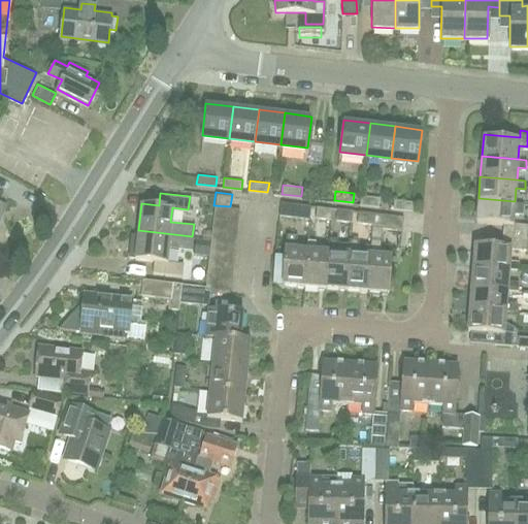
[(360,203),(380,206),(381,197),(361,194),(360,203)]
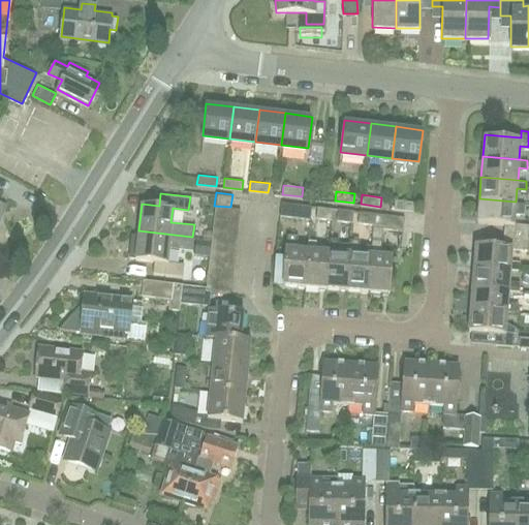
[(394,208),(413,210),(414,201),(395,198),(394,208)]
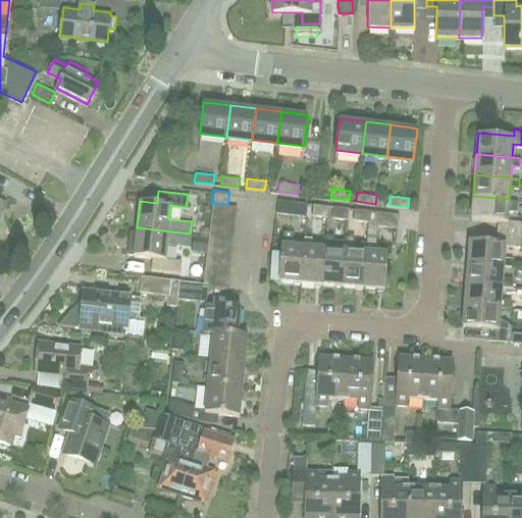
[(509,199),(473,196),(471,217),(507,220),(508,207),(517,207),(517,200),(509,199)]
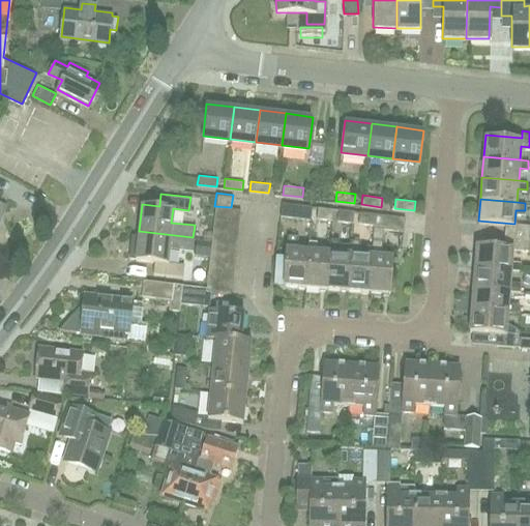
[(280,214),(311,218),(313,205),(282,201),(280,214)]
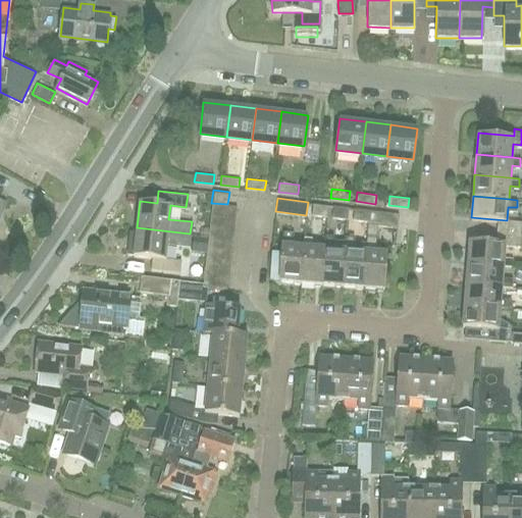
[(312,214),(327,215),(328,204),(313,202),(312,214)]
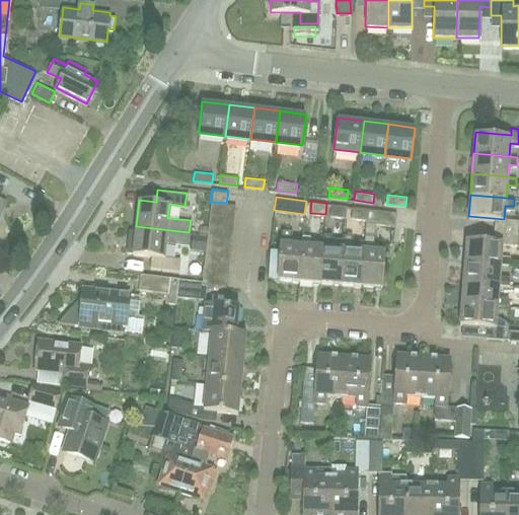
[(226,203),(210,202),(209,214),(234,216),(236,204),(226,203)]
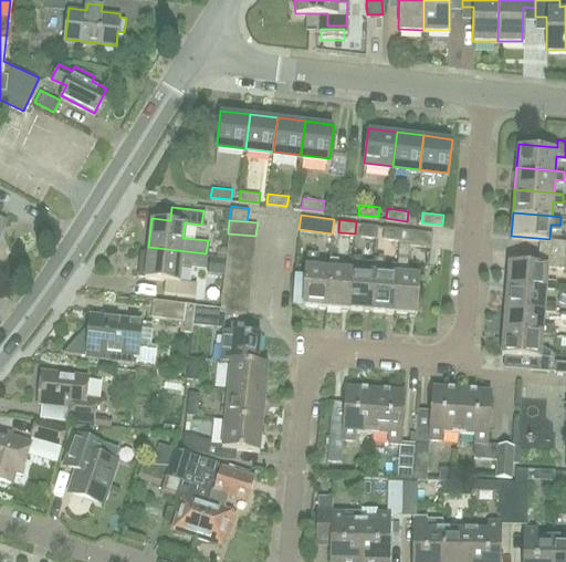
[(360,233),(377,236),(378,225),(362,222),(360,233)]
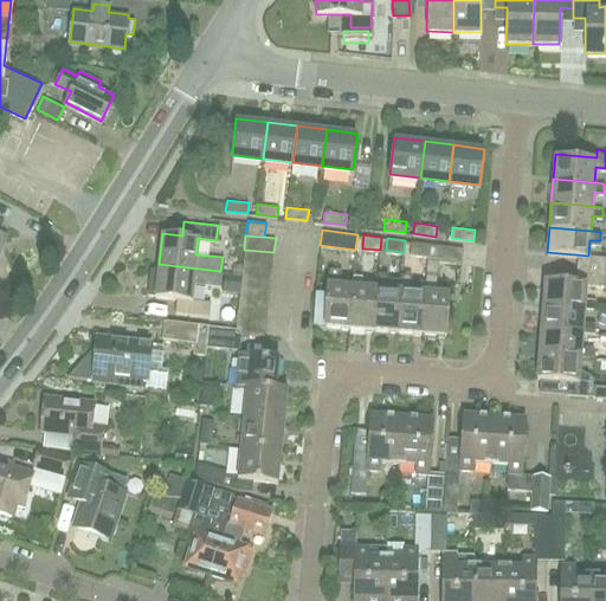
[(427,243),(412,240),(411,254),(427,256),(427,243)]
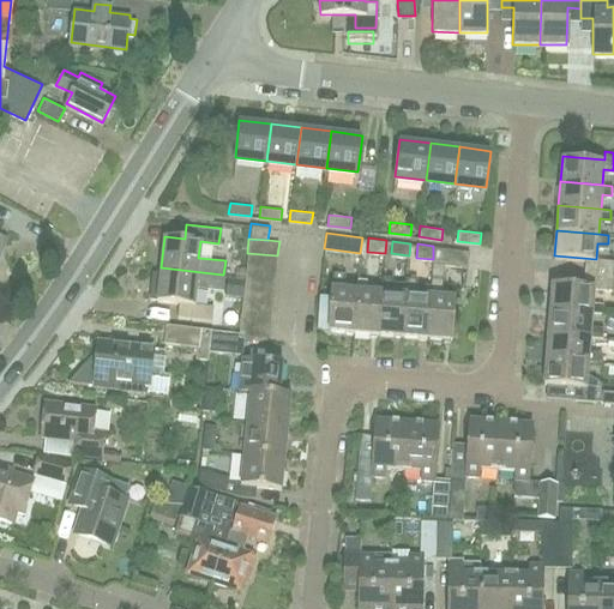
[(426,337),(451,338),(455,296),(444,295),(445,263),(468,265),(469,249),(433,246),(433,259),(431,283),(426,337)]
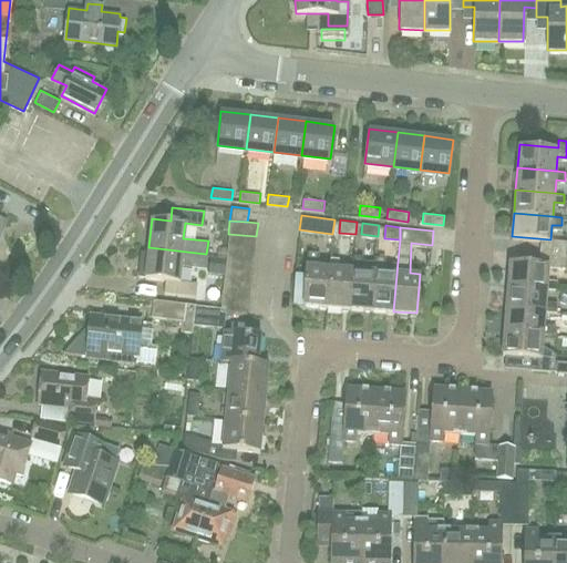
[(256,236),(228,234),(227,246),(255,248),(256,236)]
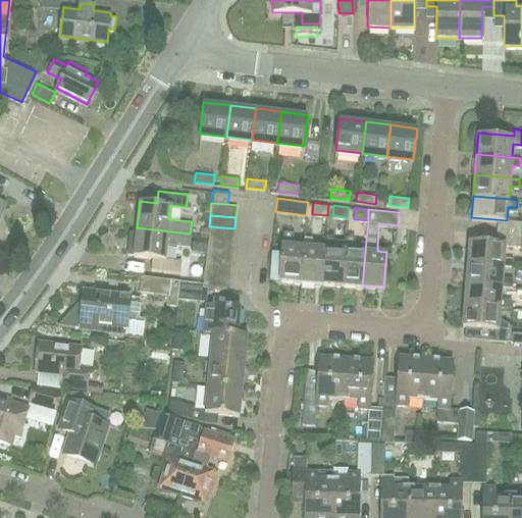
[(235,228),(209,226),(209,227),(208,236),(208,239),(233,241),(235,228)]
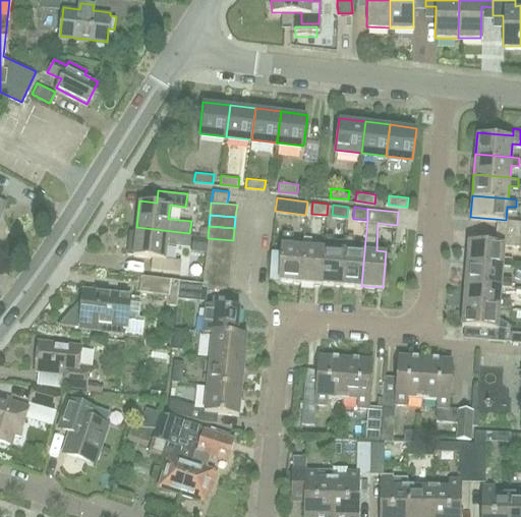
[(189,233),(136,227),(135,238),(129,237),(127,252),(133,252),(133,253),(152,255),(151,268),(179,271),(180,257),(165,256),(166,242),(188,245),(189,233)]
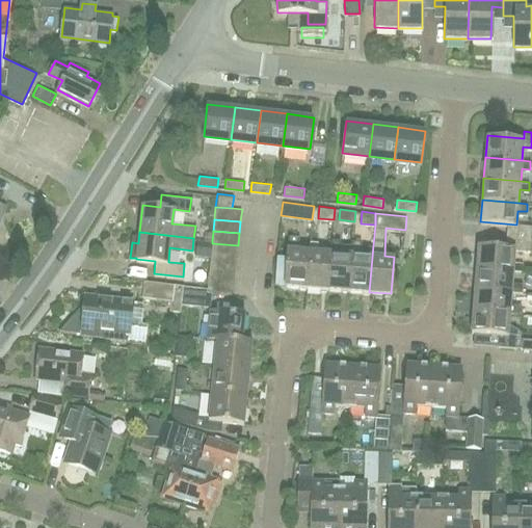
[(307,287),(309,251),(298,249),(299,236),(288,236),(287,258),(277,257),(275,283),(285,283),(285,286),(307,287)]
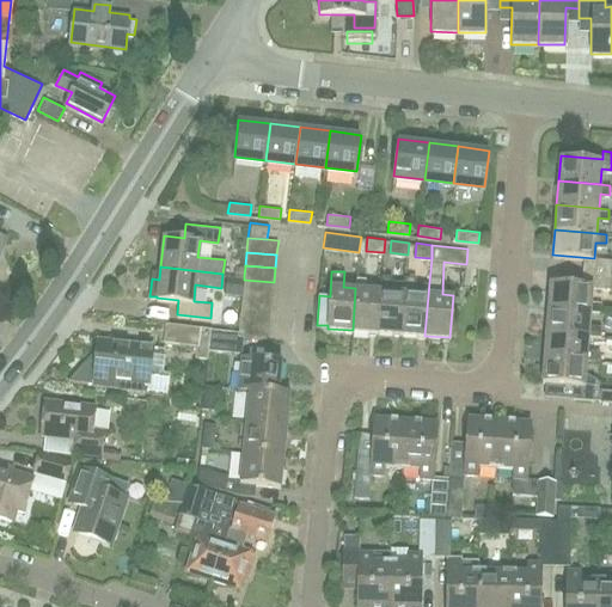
[(244,280),(244,276),(227,274),(225,289),(243,290),(244,280)]
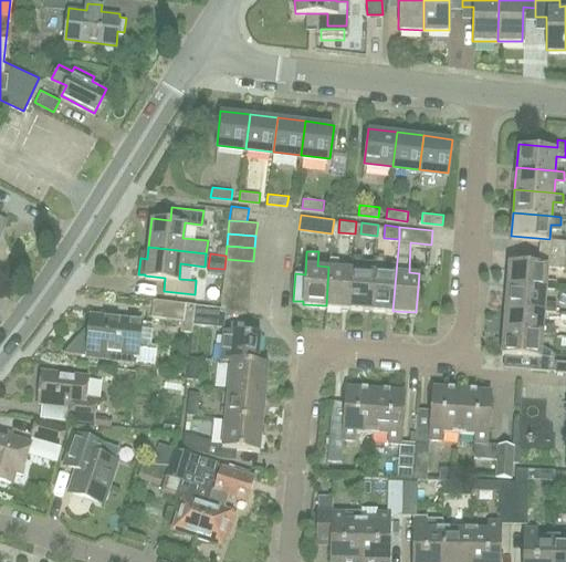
[(348,308),(370,309),(374,260),(362,259),(362,255),(353,253),(352,268),(348,308)]
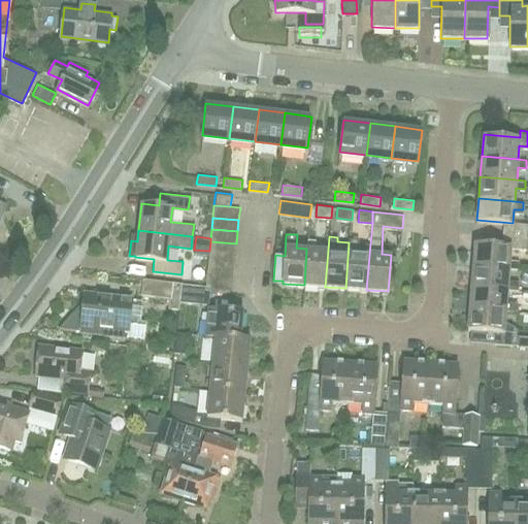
[(345,288),(366,290),(370,243),(359,243),(359,238),(349,238),(349,242),(345,288)]
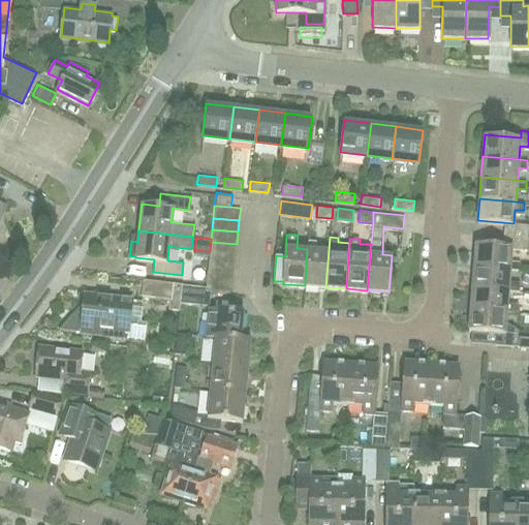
[(307,249),(305,285),(325,287),(329,250),(315,249),(316,241),(307,241),(307,249)]
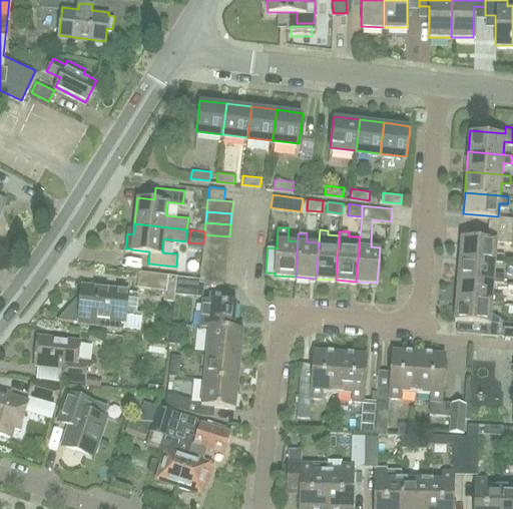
[(229,236),(204,234),(203,243),(202,245),(227,248),(229,236)]
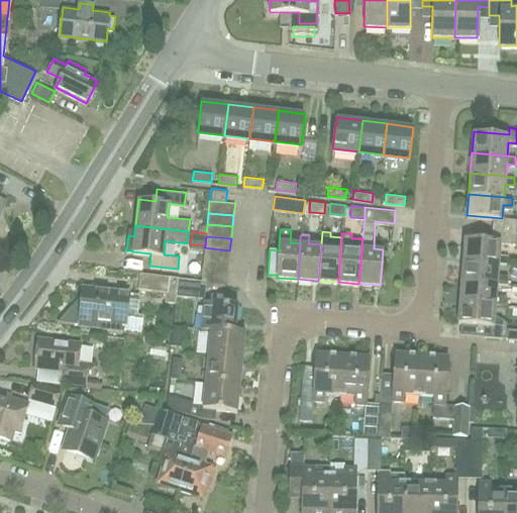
[(464,237),(462,260),(499,262),(507,263),(507,254),(499,253),(500,240),(464,237)]
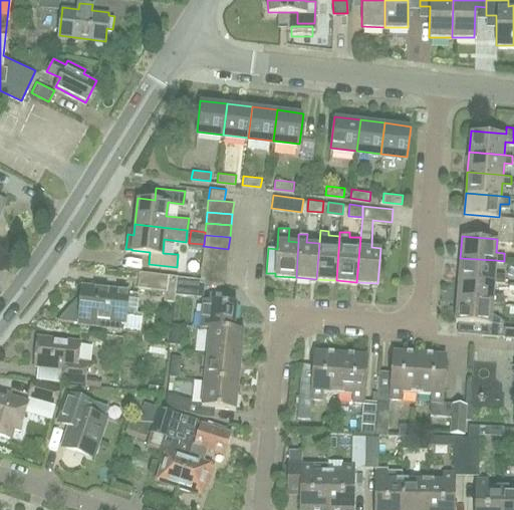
[(228,249),(203,246),(202,258),(227,260),(228,249)]
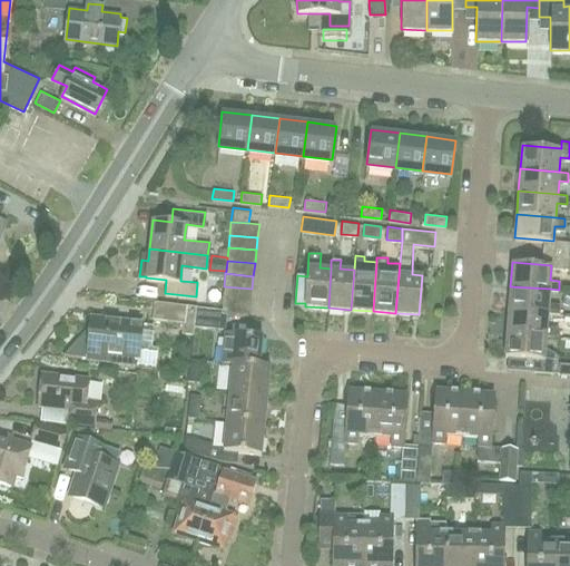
[(252,289),(224,286),(223,298),(251,301),(252,289)]
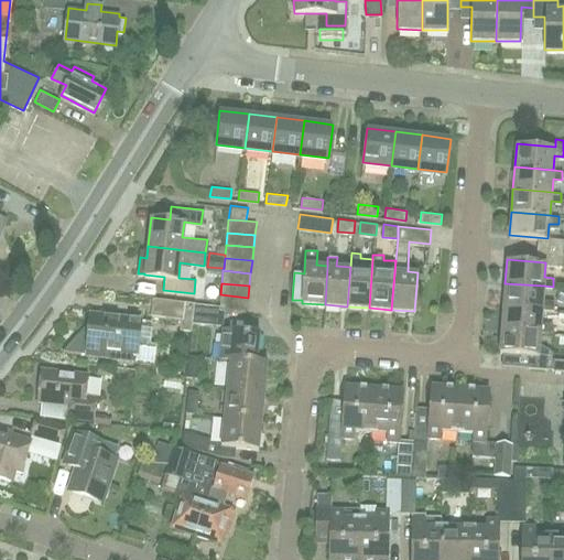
[(544,286),(505,283),(503,305),(542,309),(551,310),(552,300),(543,299),(544,286)]
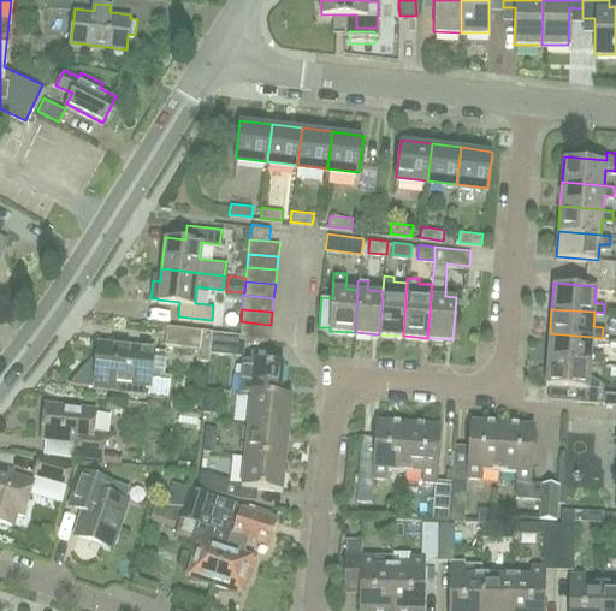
[(271,325),(241,321),(240,332),(240,336),(244,336),(270,338),(271,325)]
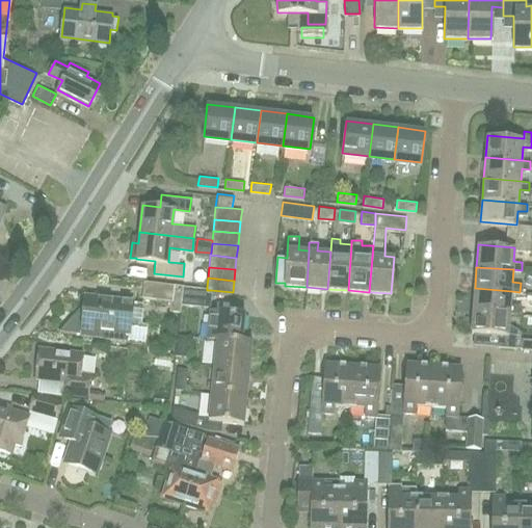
[(180,310),(181,302),(183,285),(144,280),(142,295),(171,299),(169,309),(180,310)]
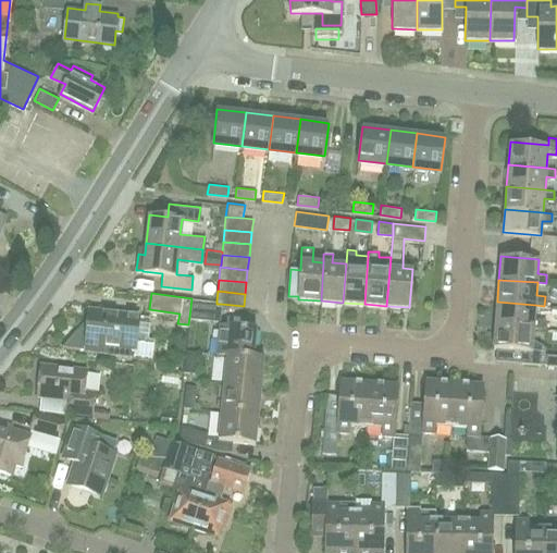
[(192,298),(189,317),(219,320),(221,304),(217,304),(217,300),(192,298)]
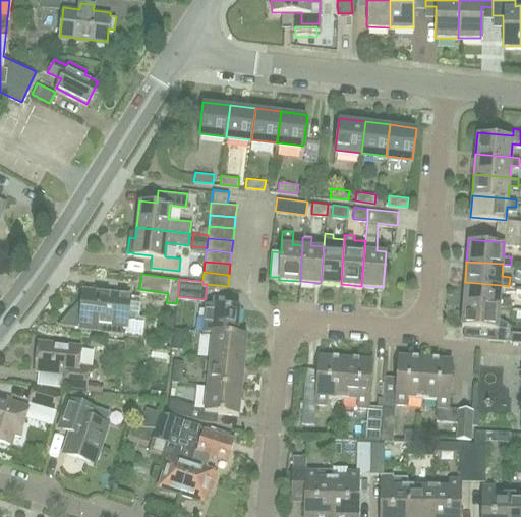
[(465,282),(463,302),(499,305),(507,305),(508,297),(500,296),(501,285),(465,282)]
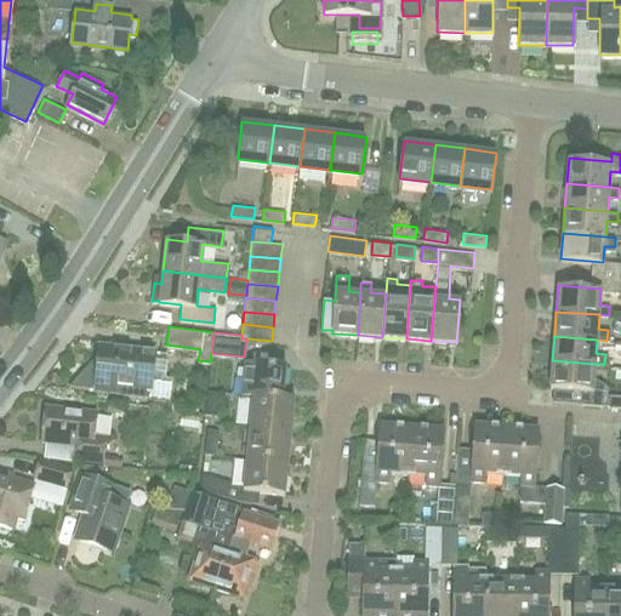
[(154,348),(98,342),(97,359),(90,358),(74,377),(74,383),(68,383),(68,385),(144,393),(144,387),(149,387),(149,393),(169,394),(171,376),(165,375),(166,358),(153,357),(154,348)]
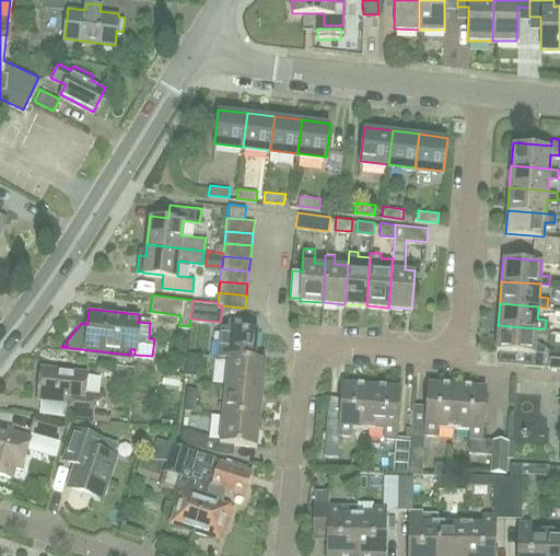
[(254,358),(257,329),(220,325),(217,356),(229,357),(229,355),(254,358)]
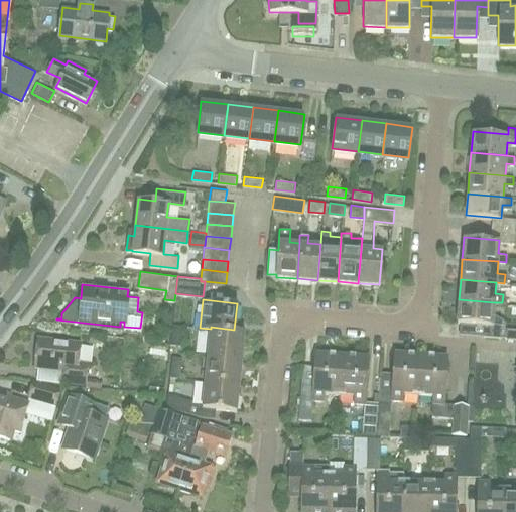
[(494,302),(459,299),(457,321),(478,323),(477,334),(500,336),(502,318),(497,315),(493,315),(494,302)]
